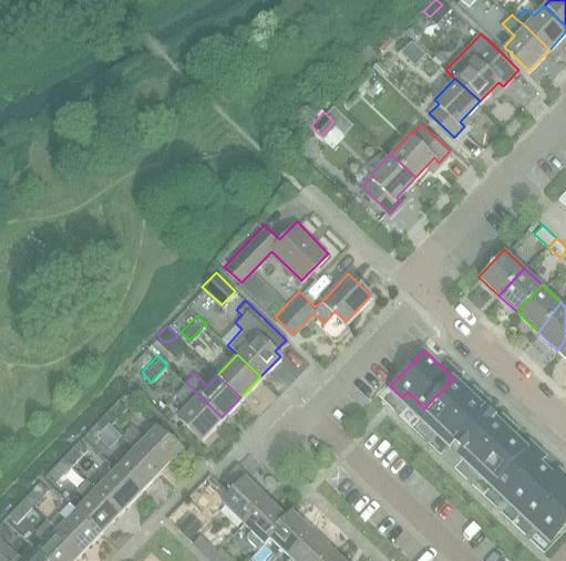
[(524,446),(453,378),(424,408),(419,414),(431,425),(436,419),(484,465),(479,470),(491,481),(496,476),(524,446)]
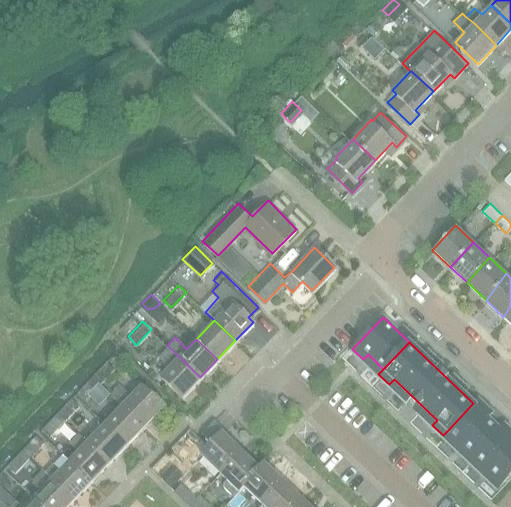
[(200,377),(167,345),(158,355),(169,366),(160,376),(181,397),(200,377)]
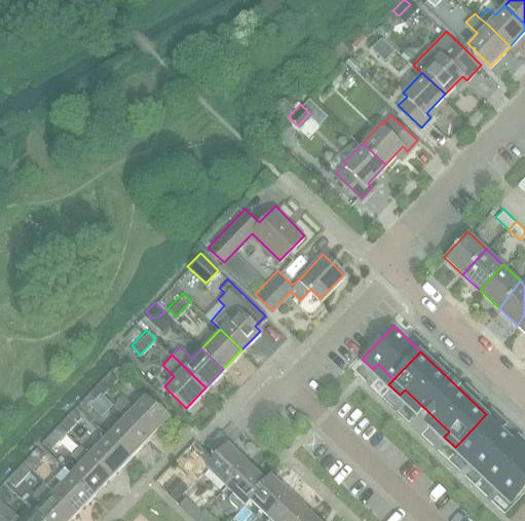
[(110,369),(95,385),(103,393),(117,377),(110,369)]
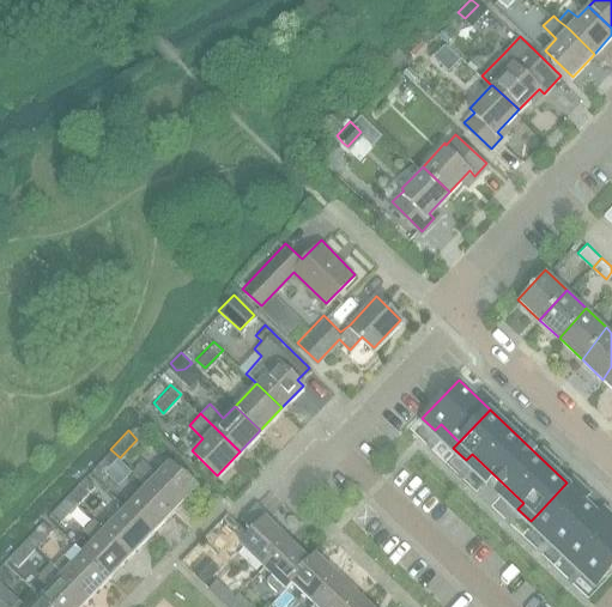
[(120,457),(110,449),(94,466),(103,475),(120,457)]
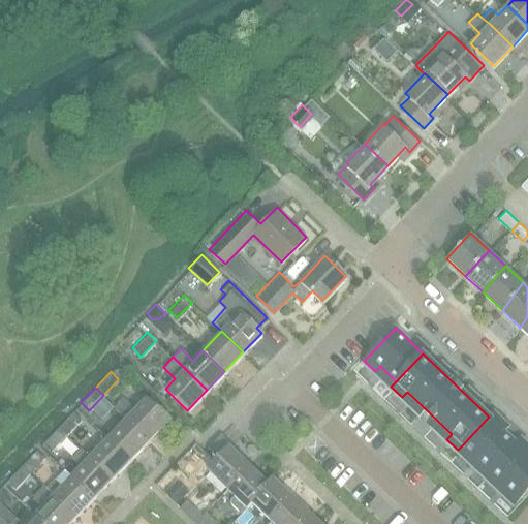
[(114,405),(126,419),(127,418),(149,439),(167,420),(156,409),(161,403),(151,393),(135,409),(122,397),(114,405)]
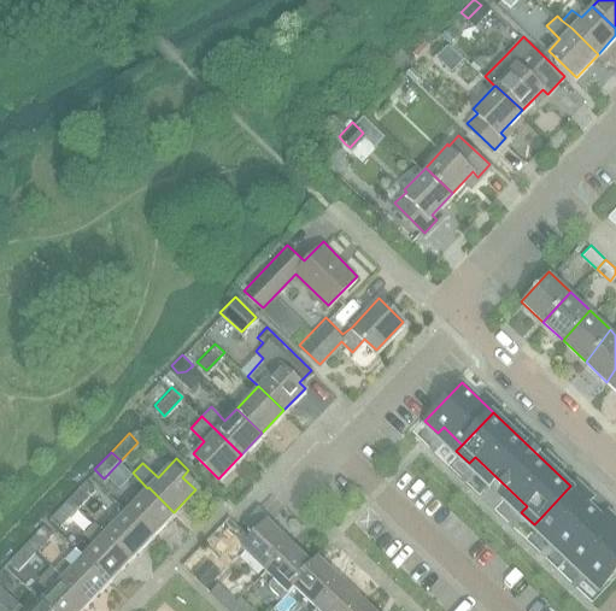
[(84,476),(66,495),(77,505),(95,486),(84,476)]
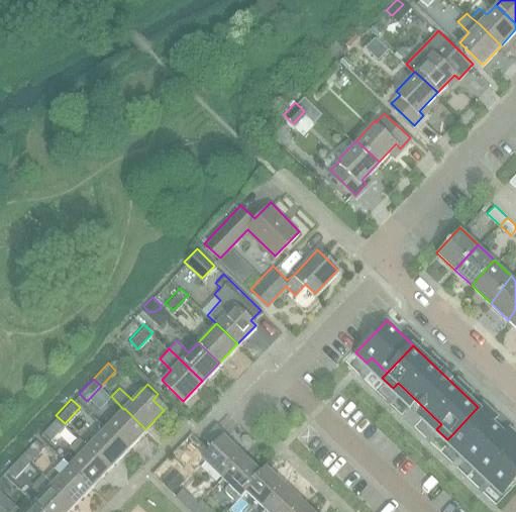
[(478,407),(452,434),(468,449),(462,454),(474,465),(479,459),(504,432),(478,407)]
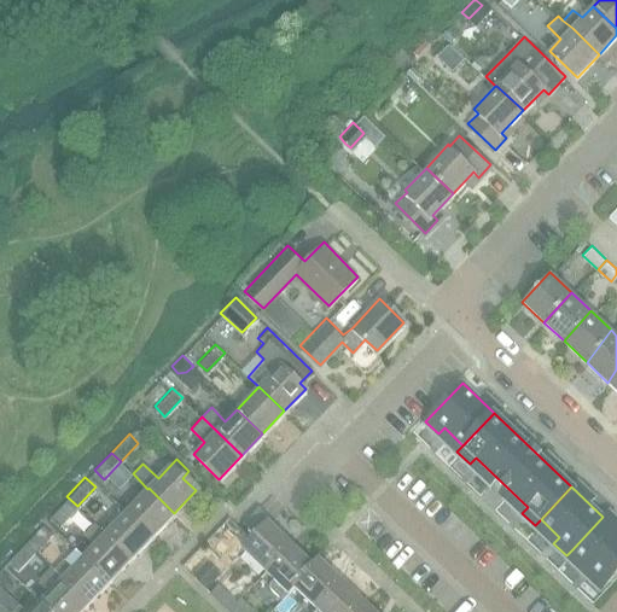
[(149,488),(147,489),(127,510),(153,535),(174,513),(149,488)]
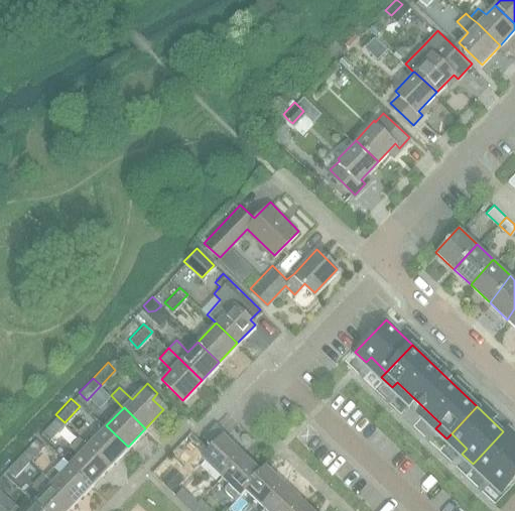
[(106,425),(89,444),(110,465),(128,446),(106,425)]
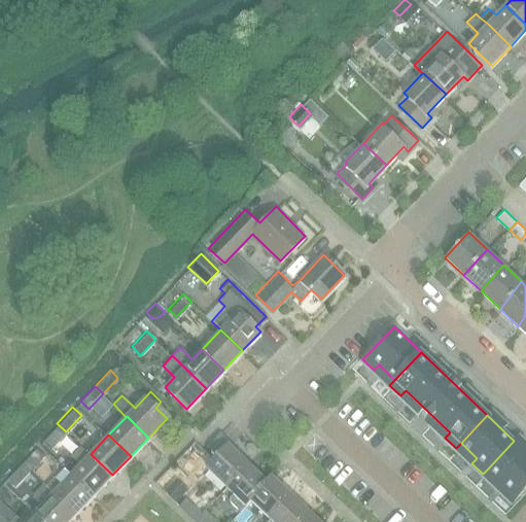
[(503,483),(498,489),(510,499),(525,481),(525,451),(514,441),(488,468),(503,483)]
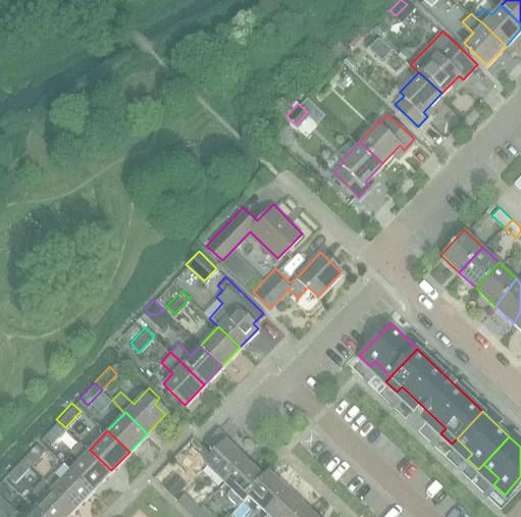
[(79,440),(69,449),(81,459),(71,469),(93,489),(111,470),(89,450),(79,440)]
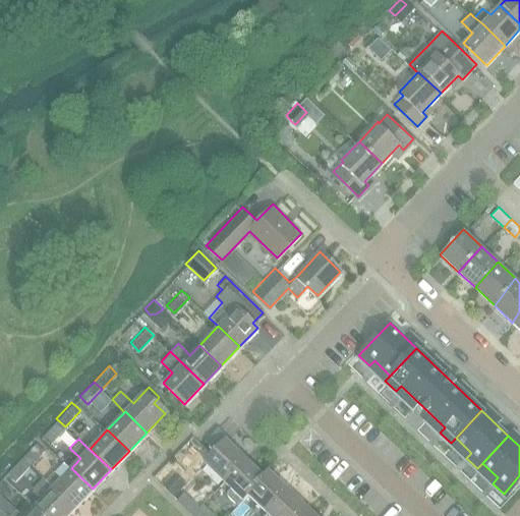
[(205,461),(224,478),(244,457),(225,439),(205,461)]
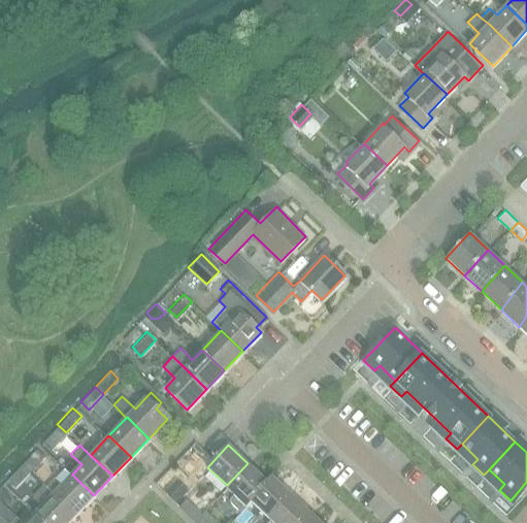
[(31,469),(38,461),(44,455),(36,447),(6,478),(15,486),(31,469)]
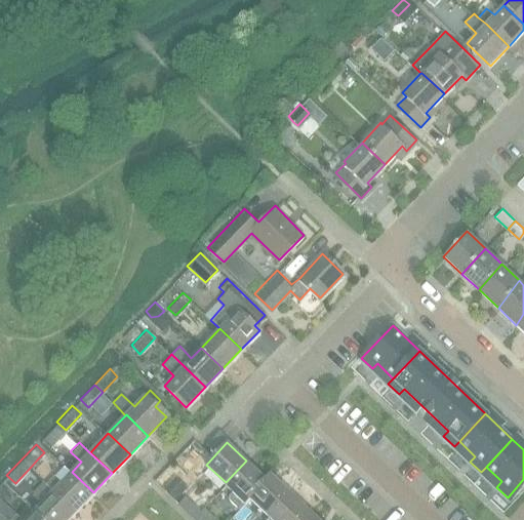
[(244,502),(249,496),(265,479),(246,461),(226,482),(232,489),(229,493),(230,497),(239,507),(244,502)]
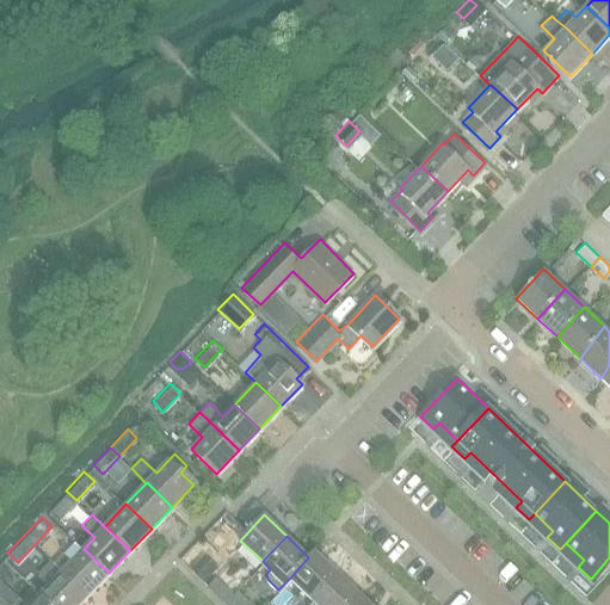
[(66,553),(55,565),(61,570),(87,596),(109,573),(82,549),(73,560),(66,553)]
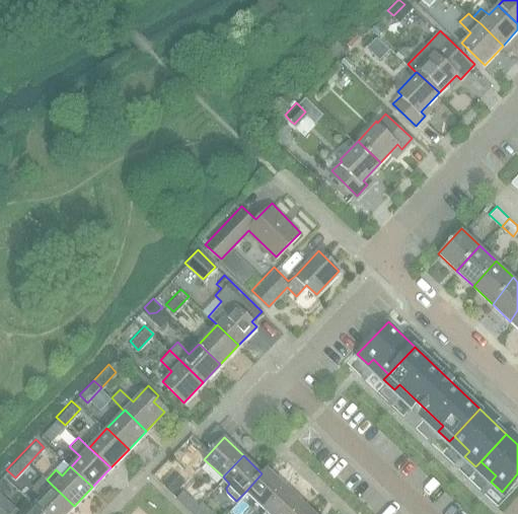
[(161,480),(172,492),(185,479),(173,467),(161,480)]
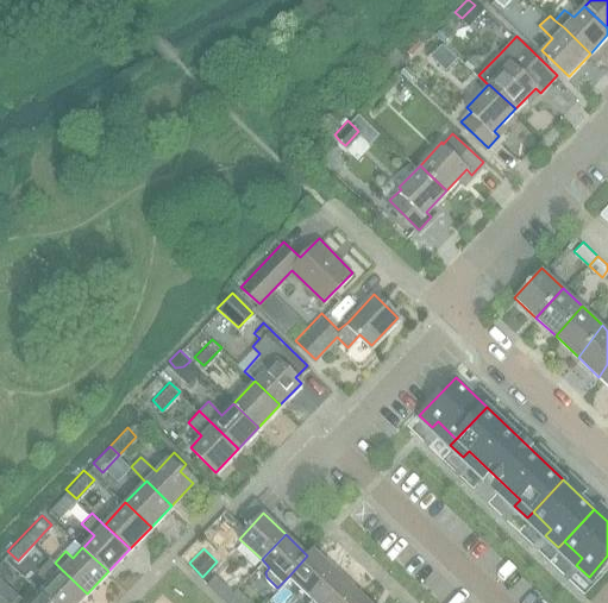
[(289,576),(312,597),(336,572),(313,550),(307,556),(289,576)]
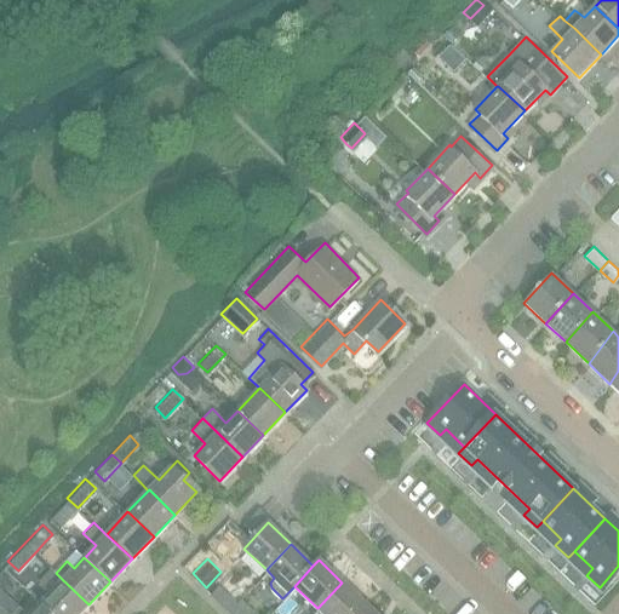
[(0,569),(0,589),(10,579),(0,569)]
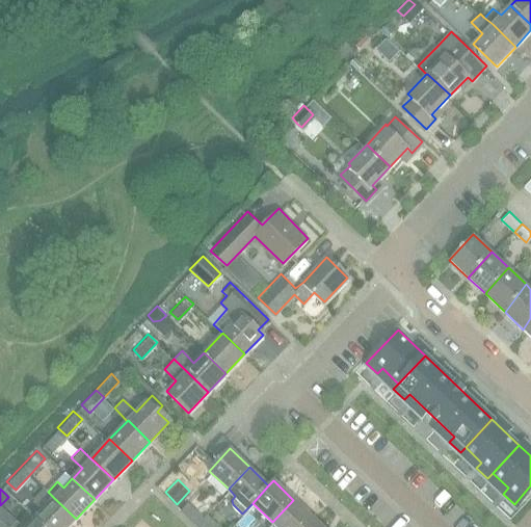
[(45,507),(35,516),(46,526),(68,526),(76,519),(53,497),(48,492),(46,490),(36,499),(45,507)]
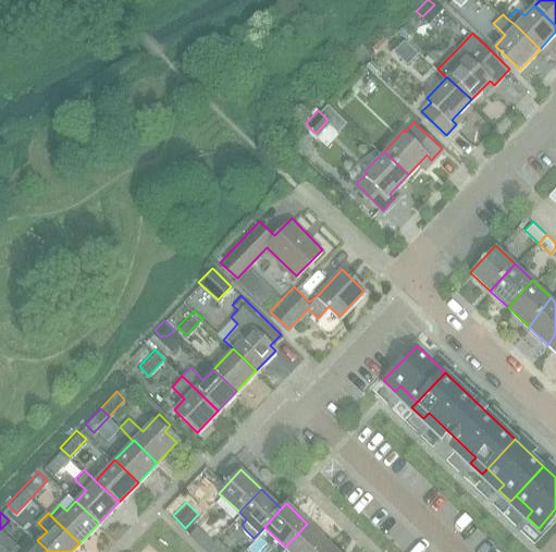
[(285,547),(291,551),(317,551),(326,542),(307,524),(285,547)]
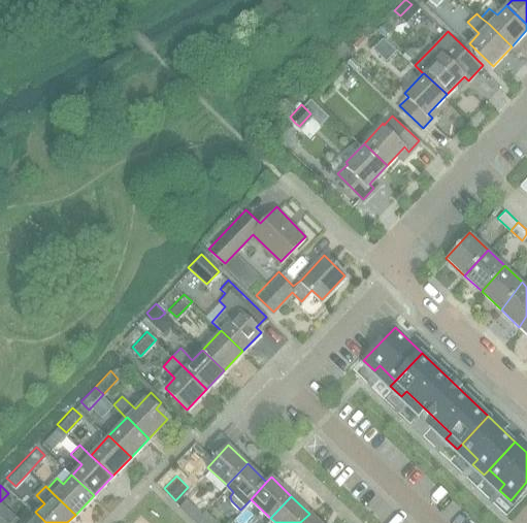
[(179,504),(194,519),(201,513),(186,497),(179,504)]
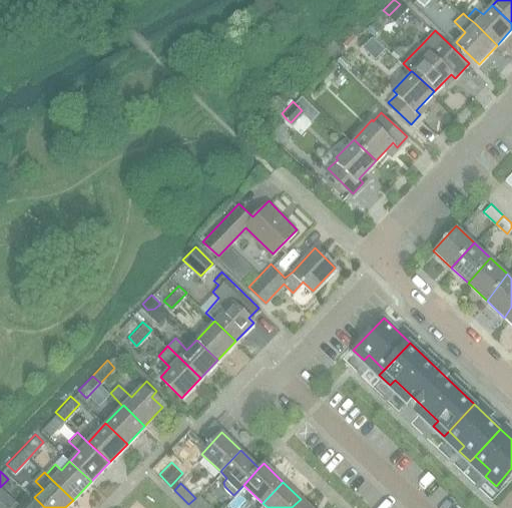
[(195,498),(188,504),(192,507),(209,507),(212,506),(200,493),(195,498)]
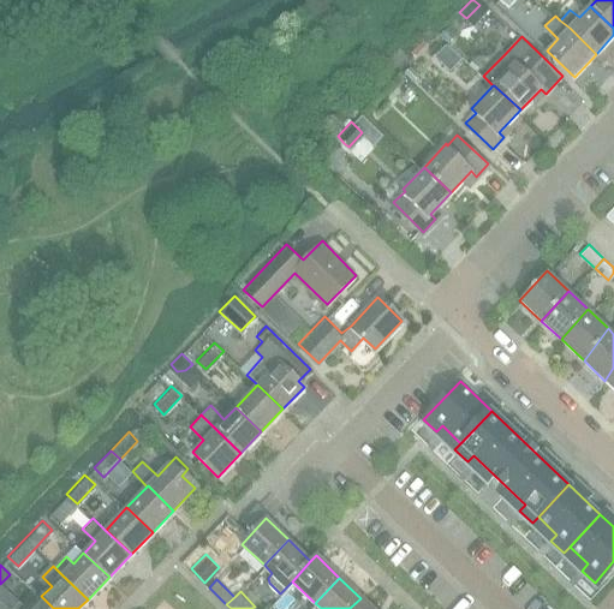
[(19,598),(10,607),(9,608),(10,608),(53,608),(41,596),(30,608),(19,598)]
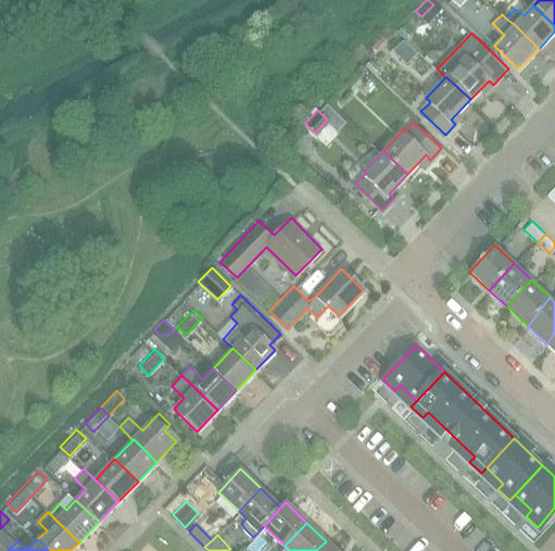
[(0,550),(9,550),(8,550),(9,549),(0,541),(0,550)]
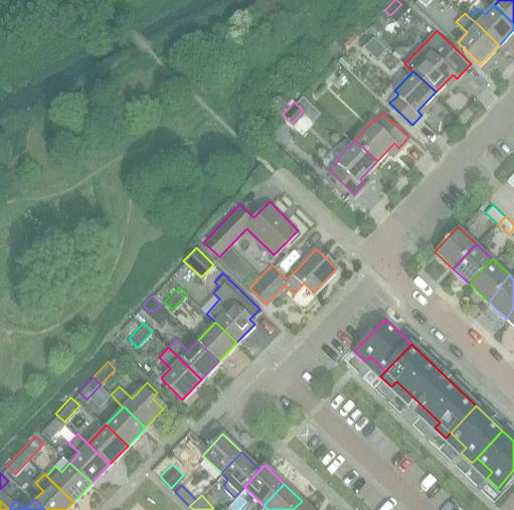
[(293,509),(311,509),(302,501),(293,509)]
